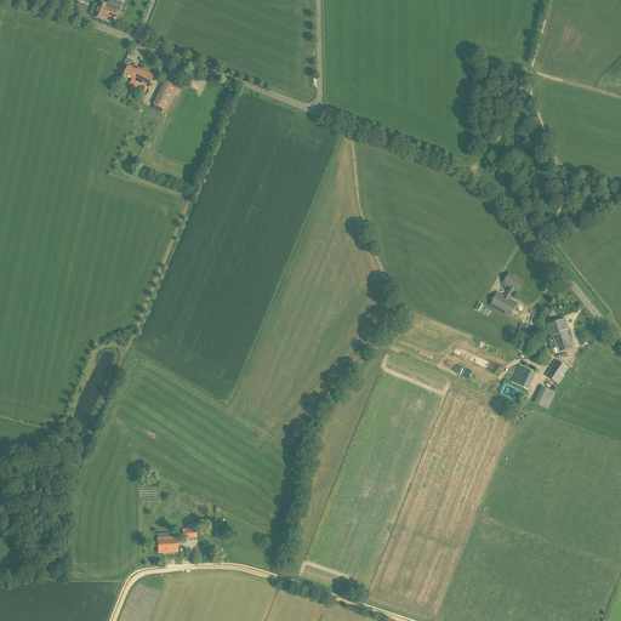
[(123,4),(112,0),(107,0),(107,4),(100,1),(93,17),(101,20),(101,18),(114,23),(119,12),(123,4)]
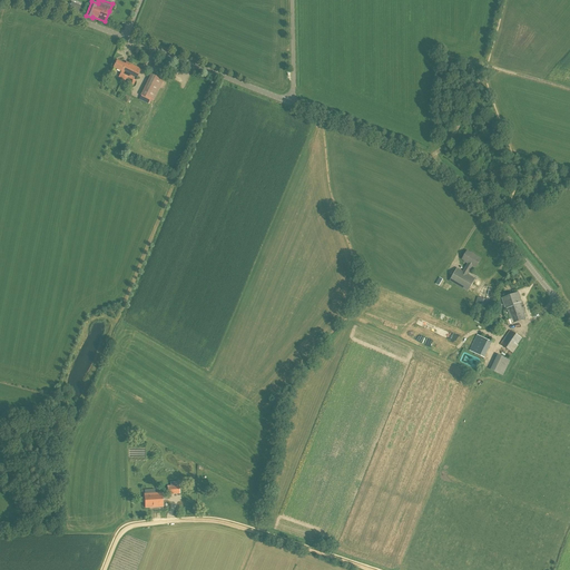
[(125,64),(117,60),(114,68),(121,71),(118,77),(124,79),(125,77),(135,81),(141,69),(126,61),(125,64)]
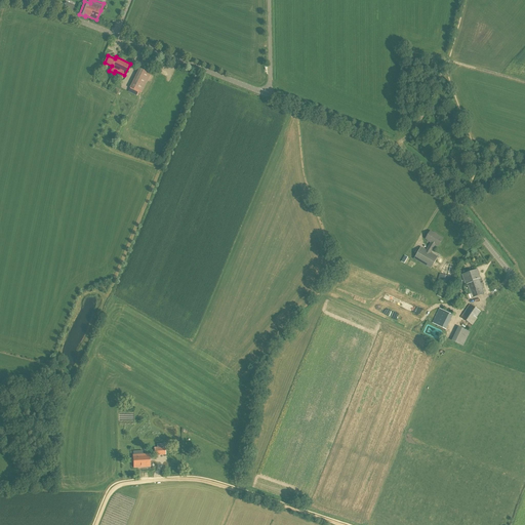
[(142,93),(151,74),(139,69),(129,87),(142,93)]
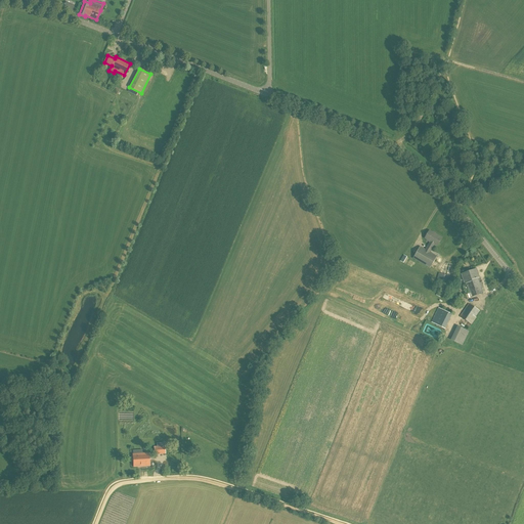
[(437,246),(442,238),(429,231),(425,238),(430,242),(425,250),(420,247),(412,259),(430,268),(437,257),(430,253),(435,245),(437,246)]
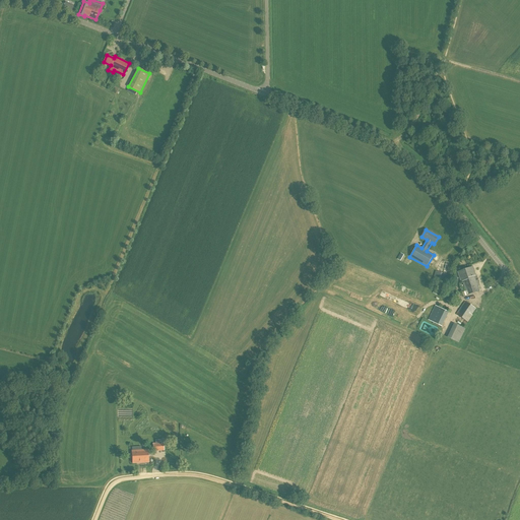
[(444,286),(451,263),(444,261),(441,273),(436,271),(432,283),(444,286)]
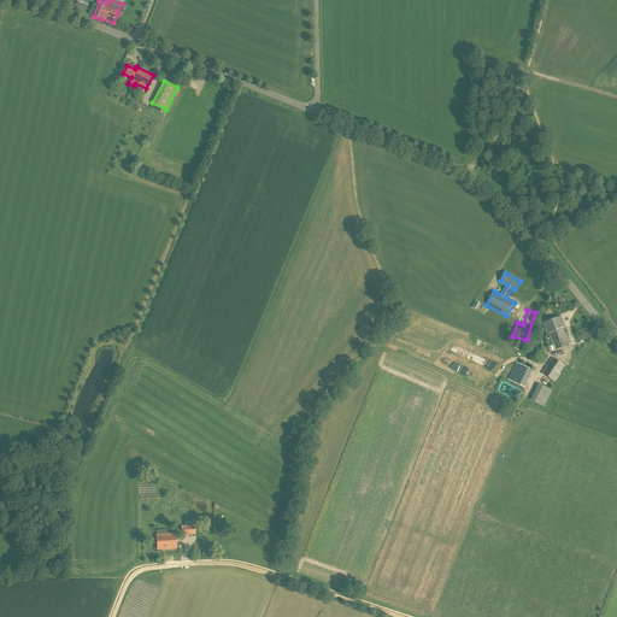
[(569,346),(563,327),(564,327),(562,317),(544,322),(547,334),(548,334),(552,346),(548,347),(550,352),(569,346)]
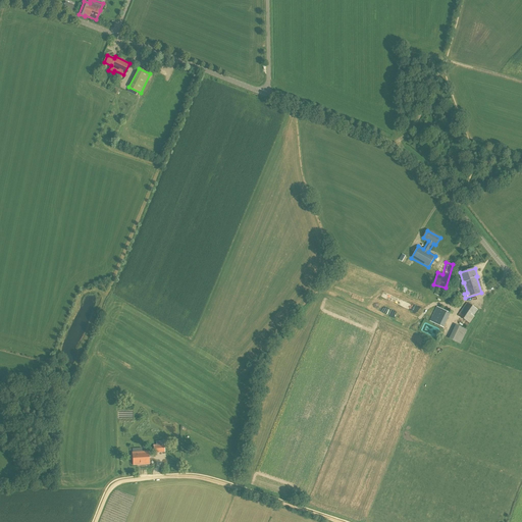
[(453,304),(457,297),(452,295),(449,302),(453,304)]
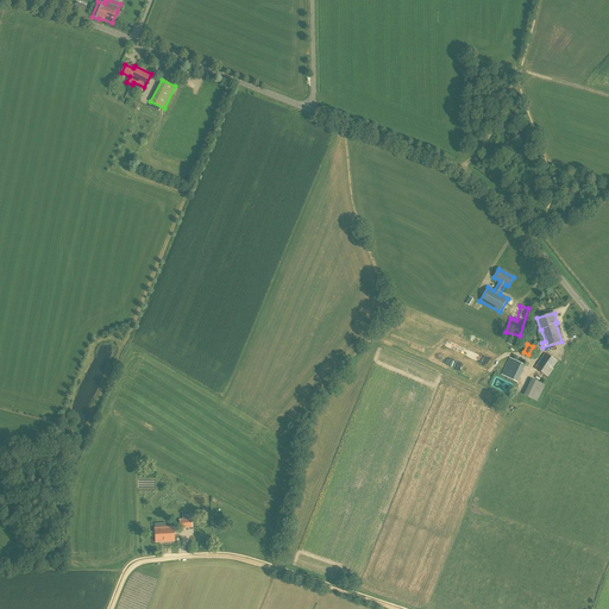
[(548,377),(553,369),(558,362),(545,352),(534,368),(548,377)]
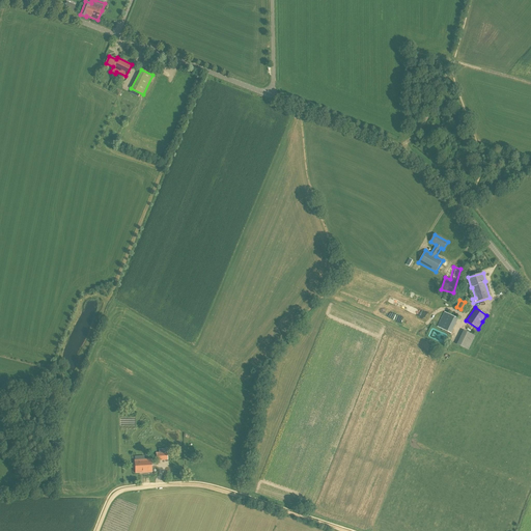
[(451,334),(458,318),(447,313),(440,328),(451,334)]
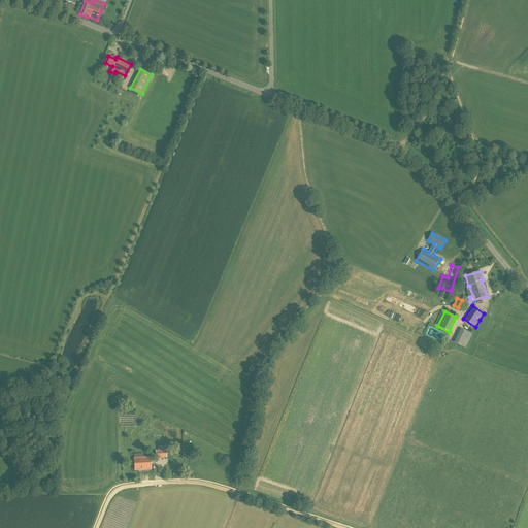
[(466,349),(472,334),(461,328),(454,342),(466,349)]
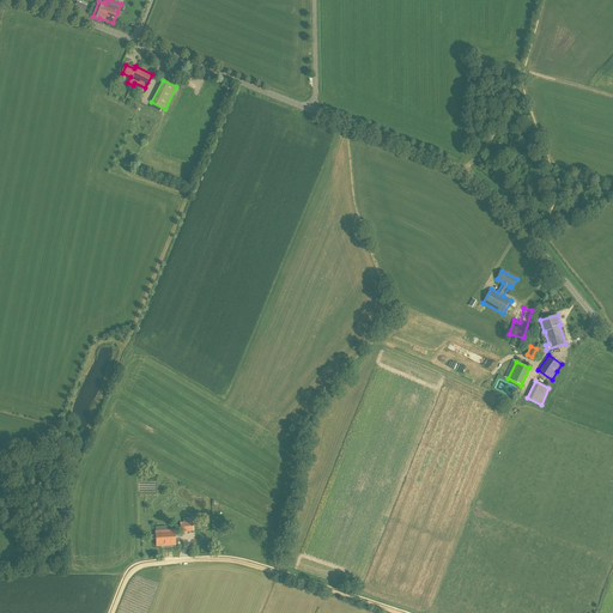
[(508,393),(514,395),(517,387),(511,384),(508,393)]
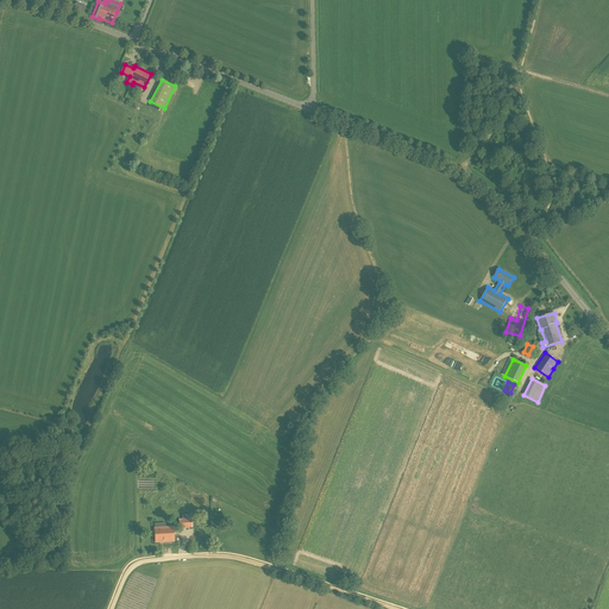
[(192,519),(192,518),(179,519),(180,528),(193,528),(193,525),(198,523),(198,519),(192,519)]
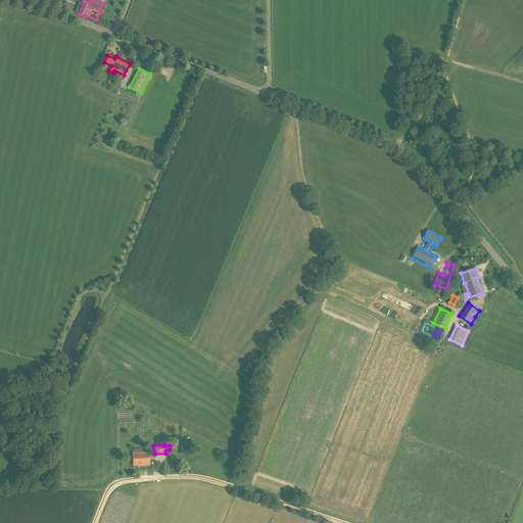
[(134,466),(149,465),(148,452),(133,453),(134,466)]
